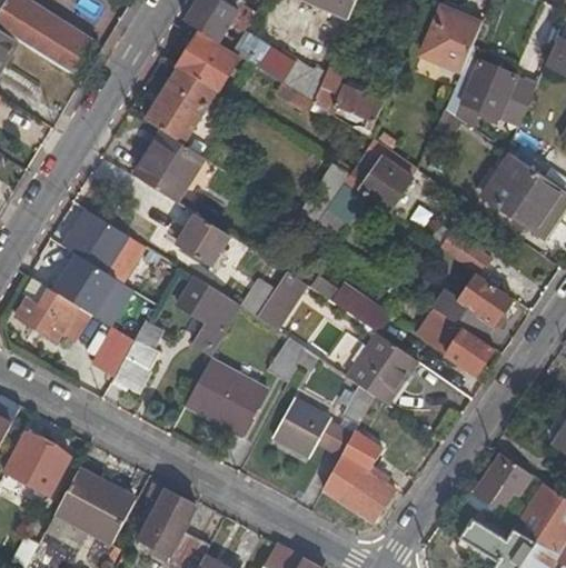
[(0,0),(0,30),(17,41),(71,75),(91,41),(25,0),(0,0)]
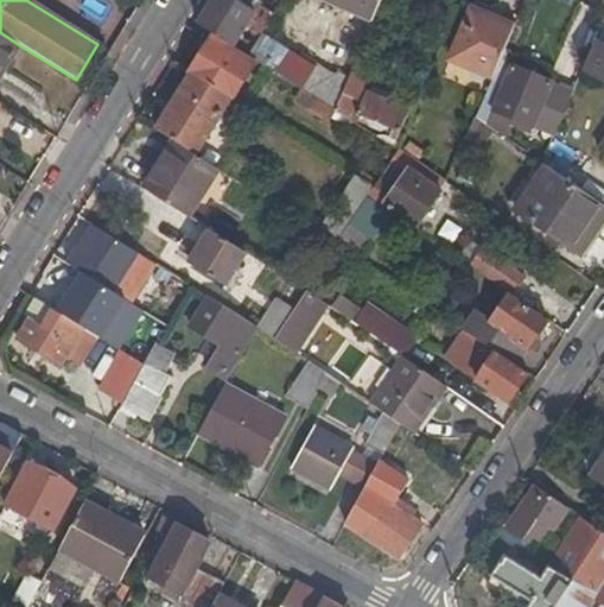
[(259,2),(254,0),(209,0),(196,24),(231,45),(259,2)]
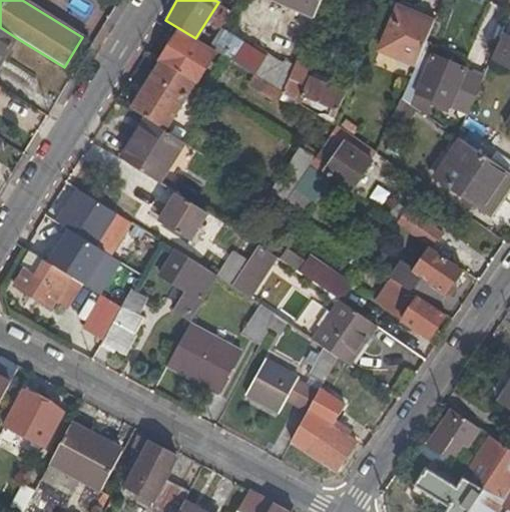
[(237,0),(219,0),(218,2),(195,38),(208,47),(237,0)]
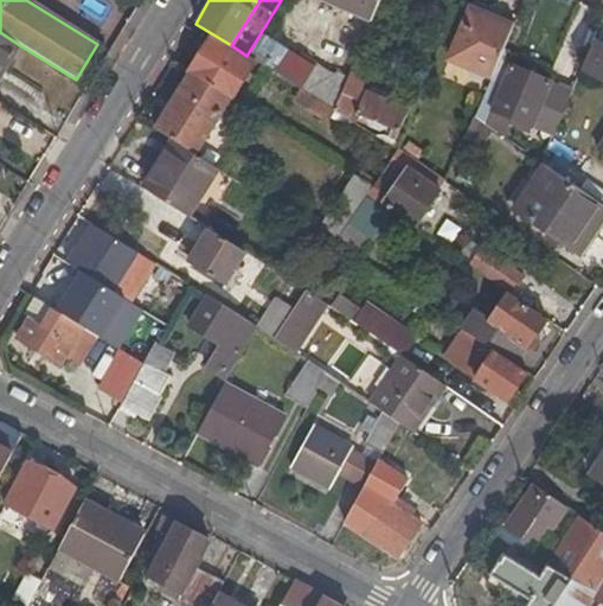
[(316,0),(370,24),(379,0),(316,0)]
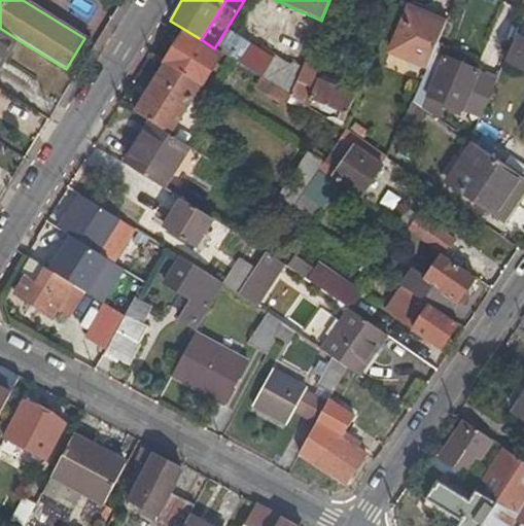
[(388,51),(426,66),(430,55),(444,21),(406,6),(388,51)]
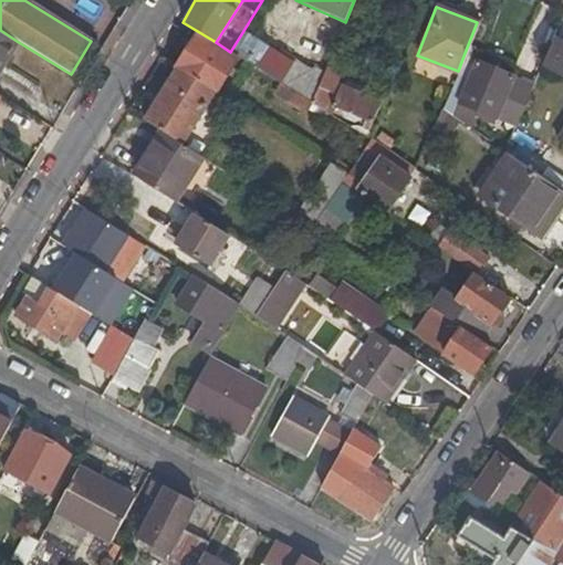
[(0,67),(17,41),(0,30),(0,67)]
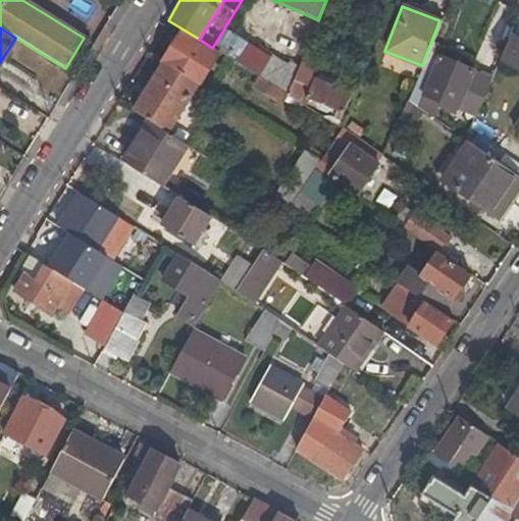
[(222,46),(219,52),(226,56),(249,70),(251,66),(266,75),(276,60),(228,30),(219,44),(222,46)]
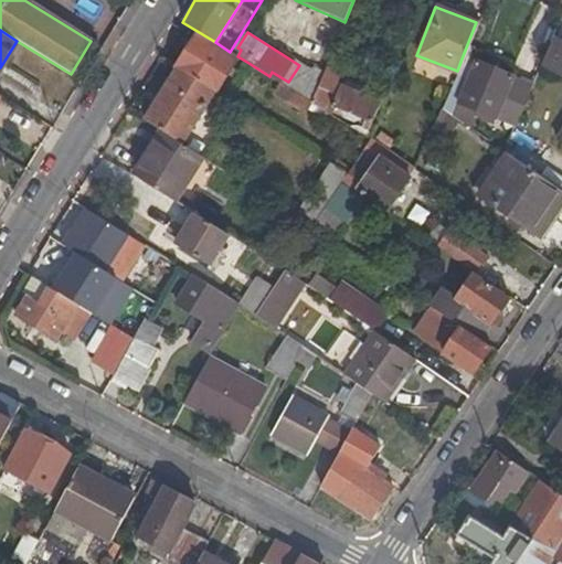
[(195,35),(176,67),(214,91),(233,59),(195,35)]
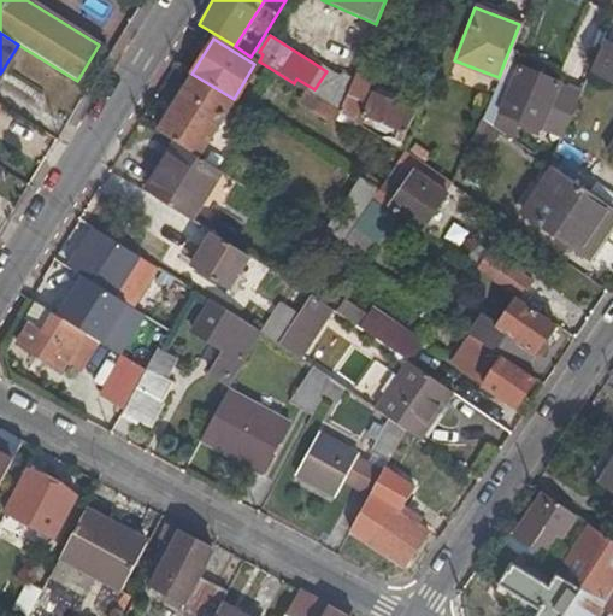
[(612,47),(599,42),(588,71),(612,83),(612,47)]
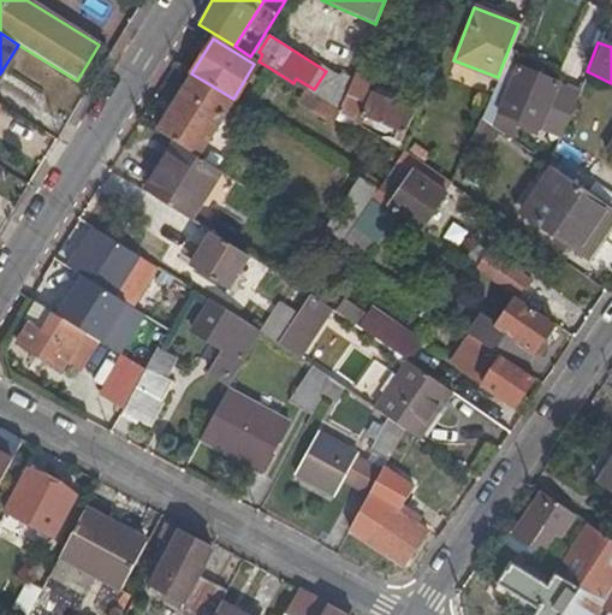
[(362,57),(339,111),(356,122),(360,114),(403,132),(413,108),(369,90),(373,82),(374,83),(381,65),(362,57)]
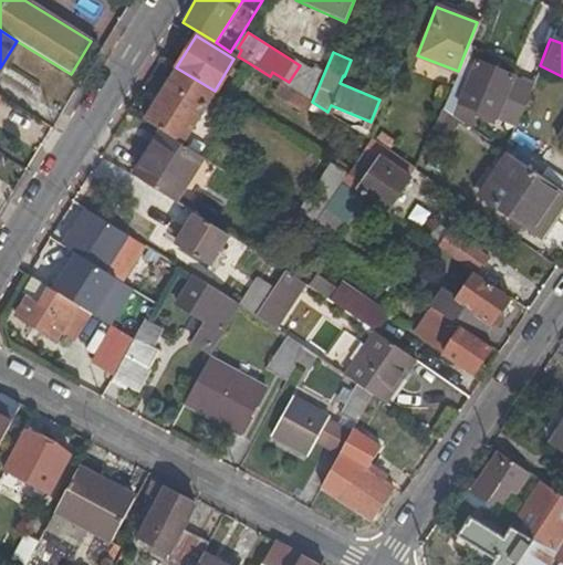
[(457,105),(475,63),(462,59),(458,71),(444,108),(470,127),(476,114),(457,105)]
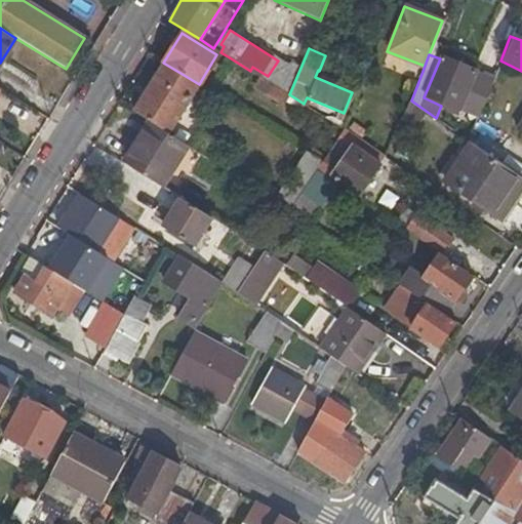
[(250,71),(228,56),(219,71),(227,75),(228,72),(243,81),(250,71)]
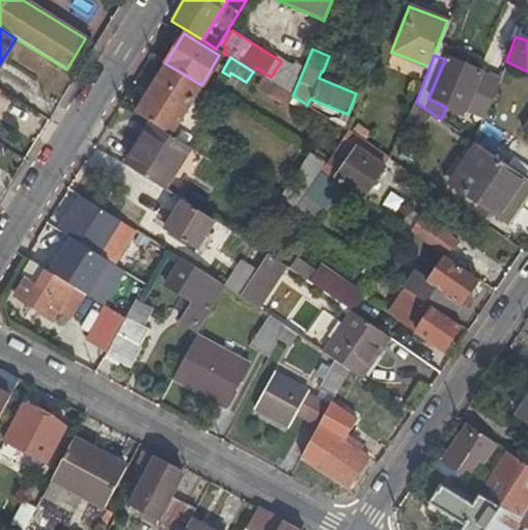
[(445,59),(428,99),(446,107),(481,121),(498,80),(445,59)]
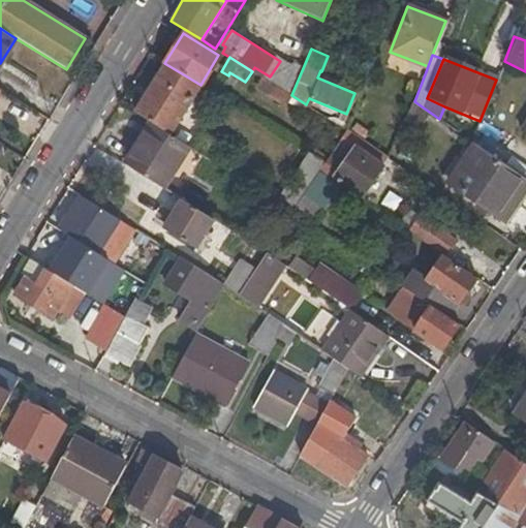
[(200,85),(164,63),(134,113),(152,124),(169,135),(200,85)]
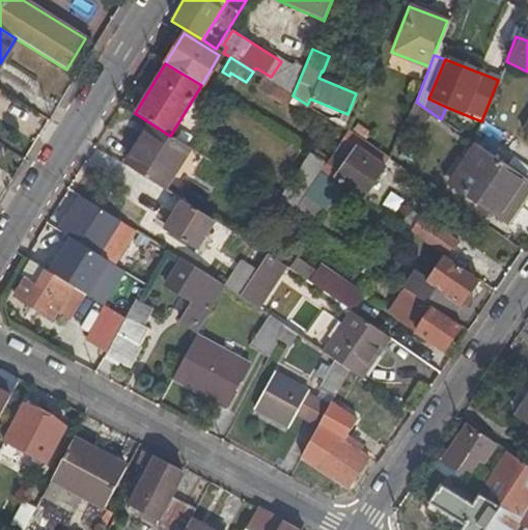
[(268,80),(262,92),(287,103),(293,91),(268,80)]
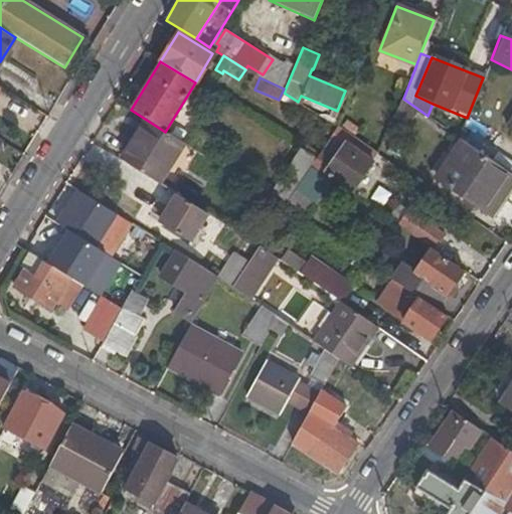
[(0,114),(26,126),(34,110),(9,97),(0,114)]
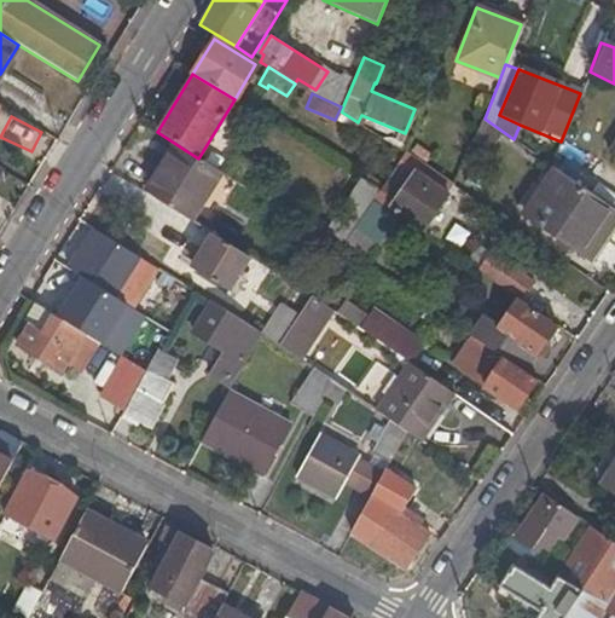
[(198,159),(178,145),(148,192),(191,220),(221,173),(198,159)]
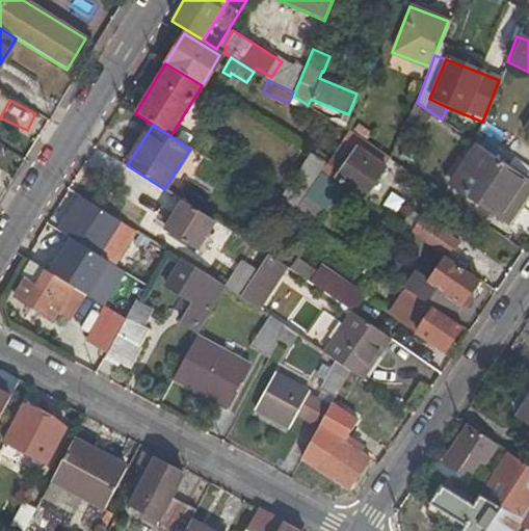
[(527,178),(477,143),(451,182),(506,220),(520,202),(513,197),(527,178)]
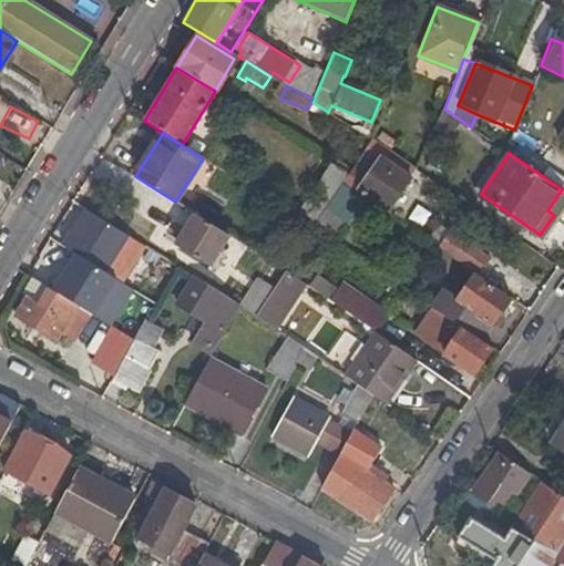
[(349,172),(345,179),(366,194),(389,208),(391,211),(400,198),(407,203),(411,196),(406,192),(416,177),(385,156),(373,173),(356,162),(349,172)]
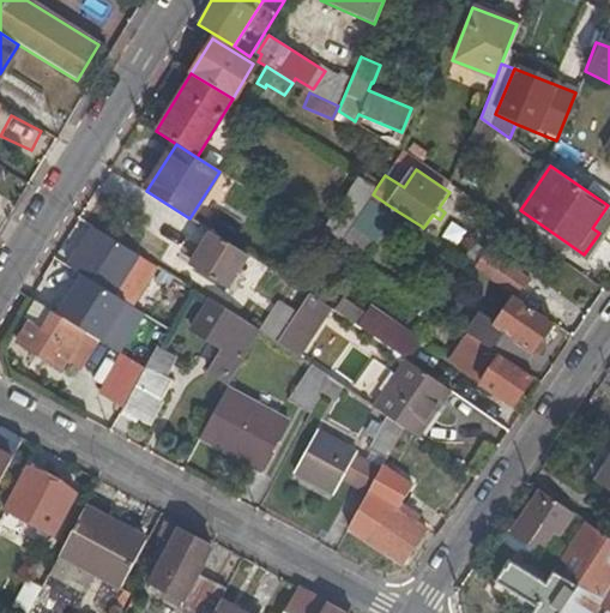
[(396,210),(373,194),(354,224),(376,240),(396,210)]
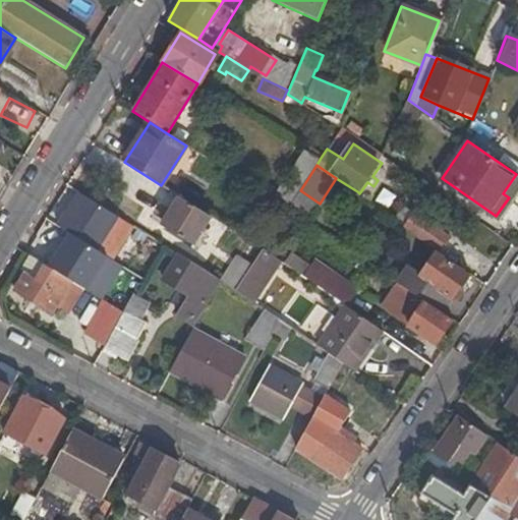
[(503,193),(509,197),(517,183),(517,175),(516,174),(503,193)]
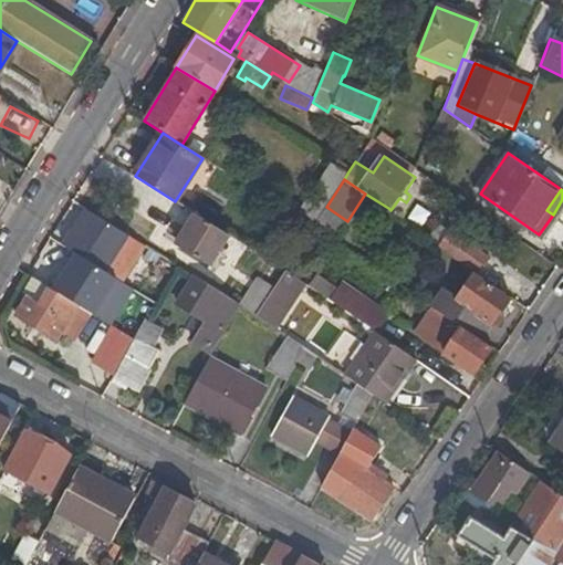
[(126,234),(87,209),(69,239),(72,241),(69,247),(93,263),(97,257),(108,263),(126,234)]
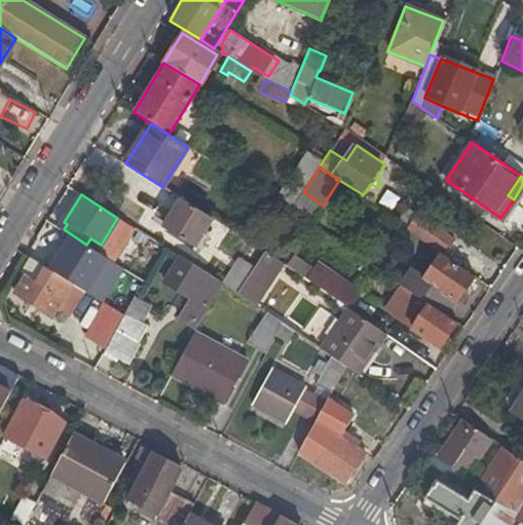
[(212,218),(181,198),(162,228),(193,248),(212,218)]
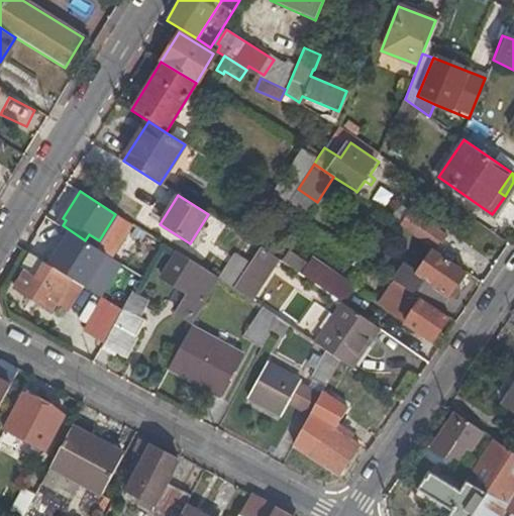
[(411,210),(400,226),(431,247),(435,251),(446,235),(411,210)]
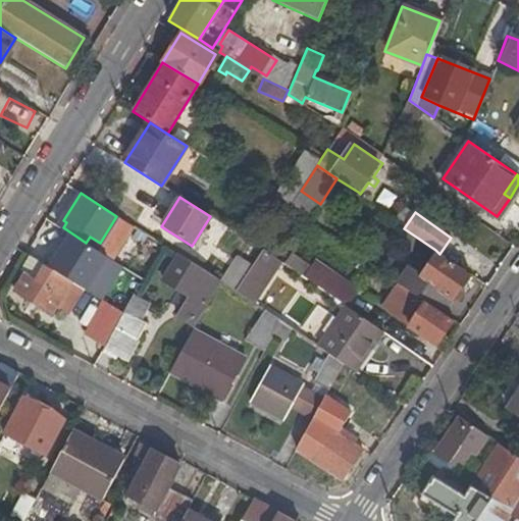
[(44,244),(36,257),(60,272),(68,260),(44,244)]
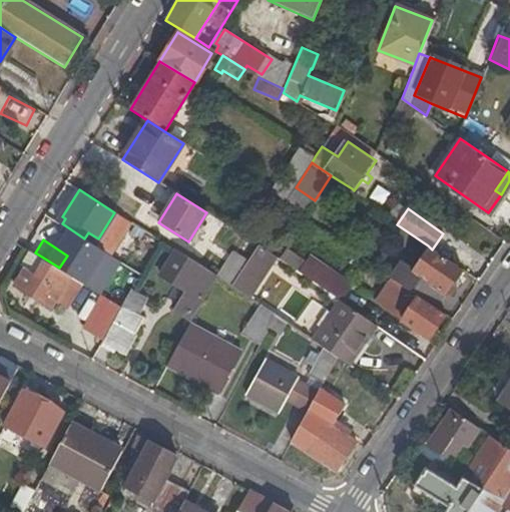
[(263,244),(237,287),(258,299),(283,257),(263,244)]
